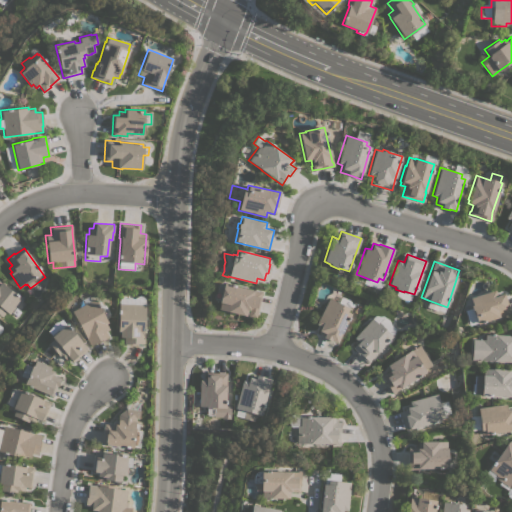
[(0,281),(20,298),(14,305),(15,306),(9,314),(8,313),(8,314),(5,312),(1,317),(0,316),(0,281)]
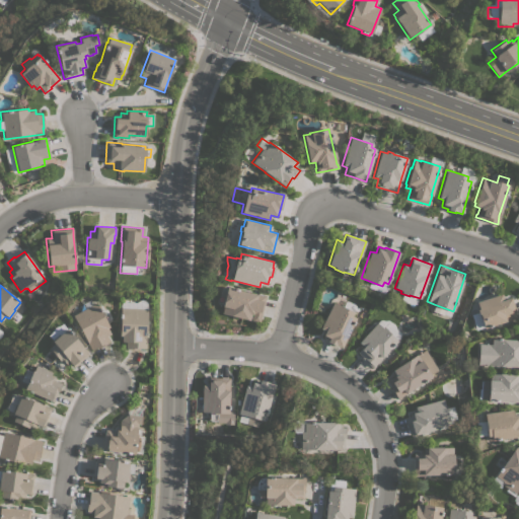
[(258,323),(250,321),(251,314),(250,314),(248,320),(221,313),(223,307),(222,307),(226,287),(262,295),(262,294),(266,295),(258,323)]
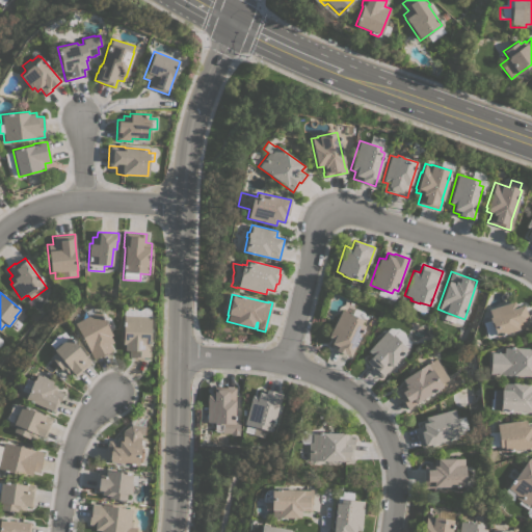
[(513,301),(515,308),(523,304),(530,326),(495,337),(491,326),(490,326),(487,317),(489,316),(487,309),(513,301)]
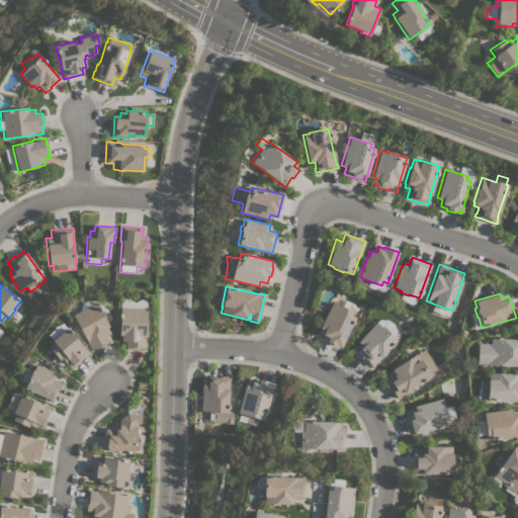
[(72,315),(95,301),(109,326),(107,327),(110,333),(106,335),(109,341),(97,347),(96,346),(91,349),(72,315)]
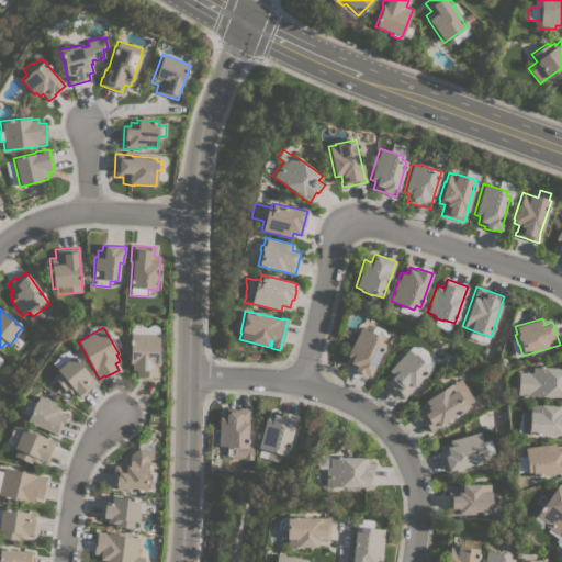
[(369,377),(363,374),(355,370),(355,369),(348,366),(351,359),(346,356),(360,327),(383,338),(381,343),(385,345),(369,377)]
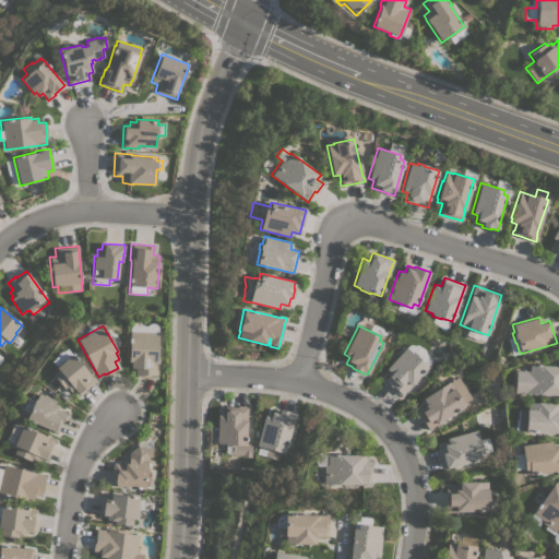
[(158,333),(157,376),(149,376),(135,376),(135,368),(130,368),(131,361),(129,361),(130,332),(158,333)]
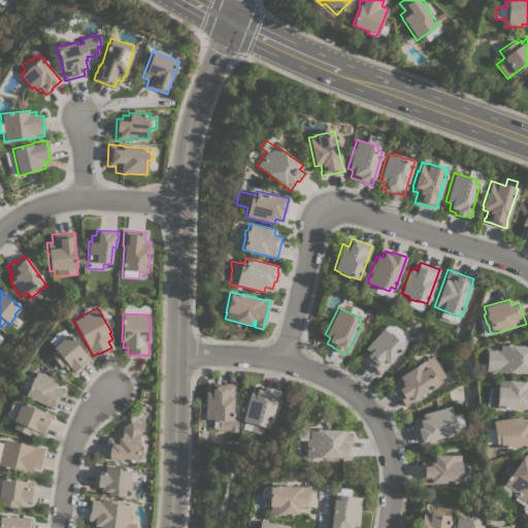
[(380,374),(367,364),(368,363),(363,358),(367,354),(367,355),(369,353),(365,349),(383,328),(388,333),(389,331),(397,338),(396,339),(404,347),(380,374)]
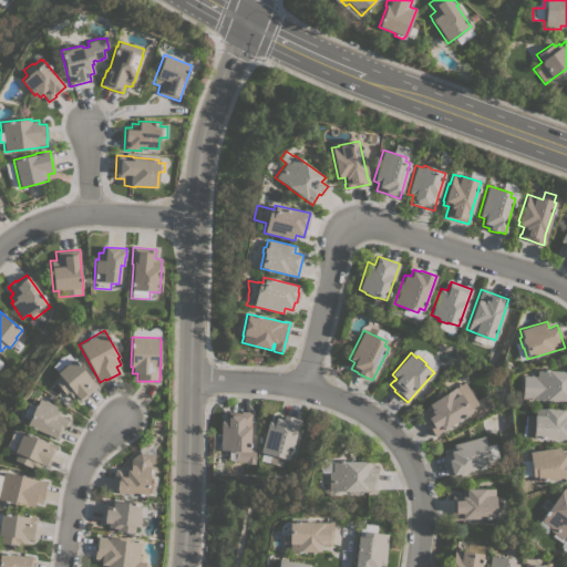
[(80,401),(75,395),(72,399),(66,392),(64,394),(53,380),(59,375),(57,373),(58,372),(52,366),(55,364),(58,360),(59,358),(60,357),(64,356),(66,354),(68,353),(90,379),(96,387),(80,401)]
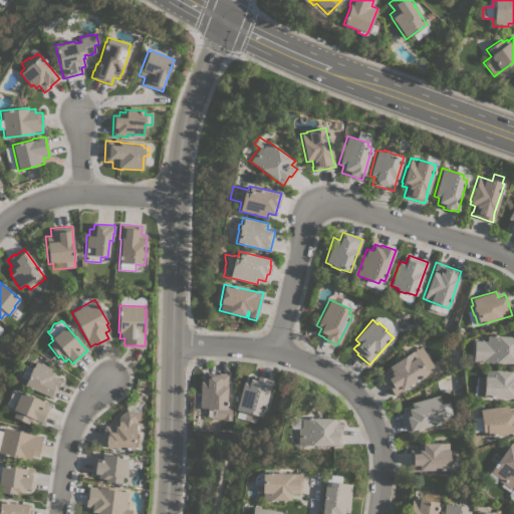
[(474,340),(485,341),(486,334),(513,336),(513,363),(472,361),(474,340)]
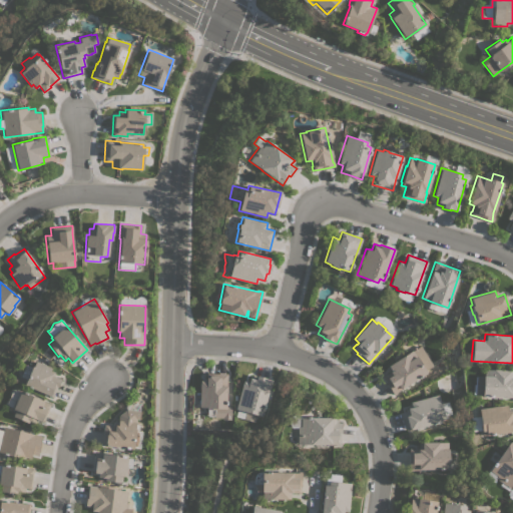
[(381,376),(384,374),(385,375),(391,371),(387,366),(411,350),(412,351),(420,346),(433,366),(425,371),(426,373),(395,393),(396,394),(394,395),(381,376)]
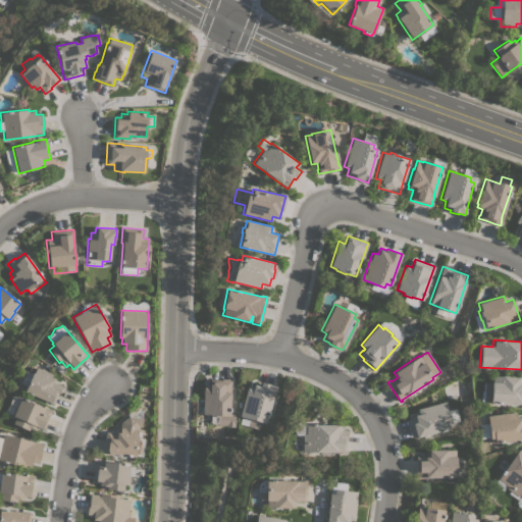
[(52,373),(50,377),(51,377),(52,376),(55,378),(54,381),(62,385),(58,395),(57,394),(53,404),(23,392),(32,372),(33,372),(36,366),(52,373)]
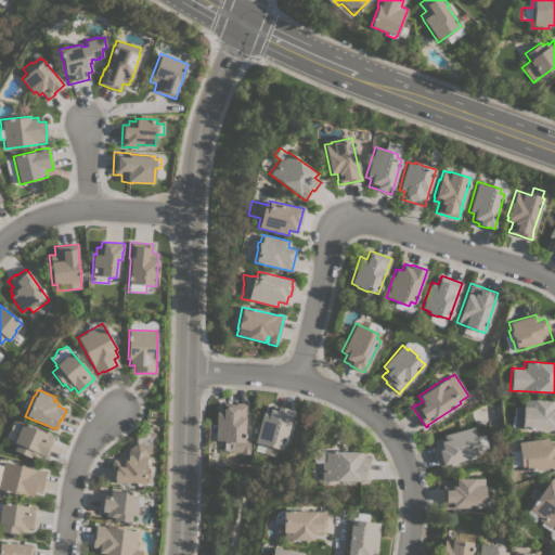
[(554,401),(553,408),(554,408),(554,429),(520,428),(521,407),(523,407),(523,399),(554,401)]
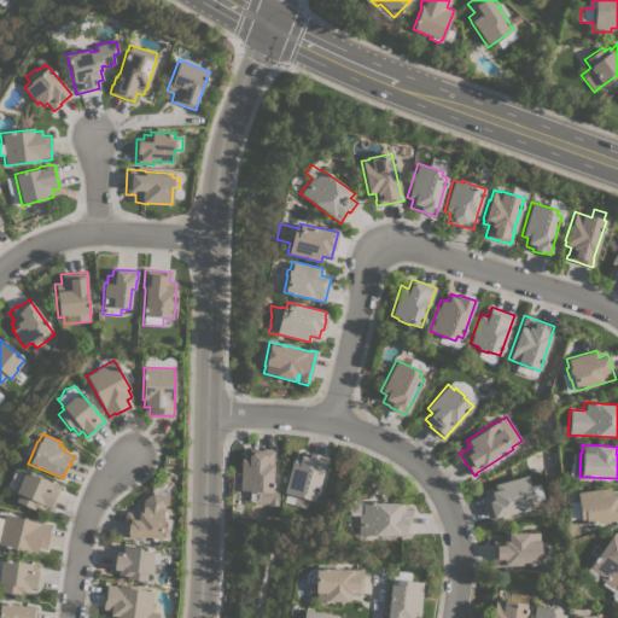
[(240,459),(248,459),(248,449),(273,450),(273,489),(279,490),(279,505),(277,505),(277,506),(268,506),(268,503),(257,503),(257,501),(255,501),(254,501),(249,500),(248,490),(240,490),(240,459)]
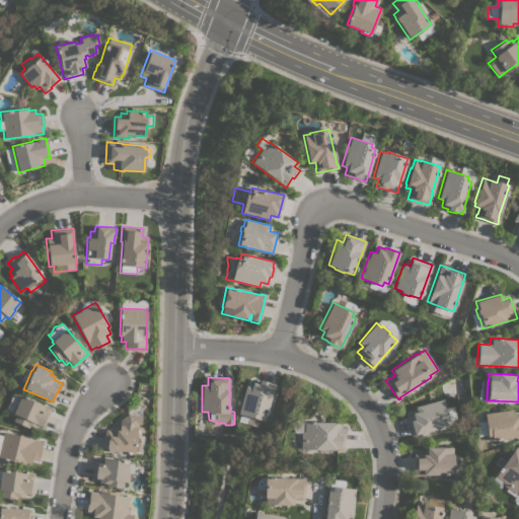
[(245,385),(251,387),(253,379),(260,381),(260,380),(269,382),(269,383),(275,384),(266,417),(261,416),(260,420),(237,414),(245,385)]
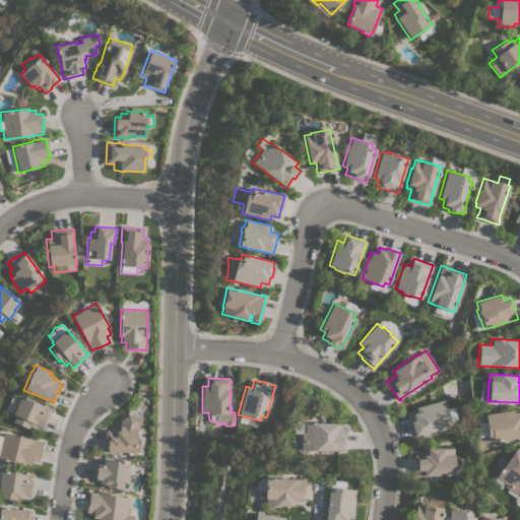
[(43,428),(37,426),(36,429),(28,426),(27,429),(12,421),(15,415),(12,414),(12,412),(6,410),(6,407),(7,405),(9,403),(9,400),(12,395),(14,394),(51,409),(43,428)]
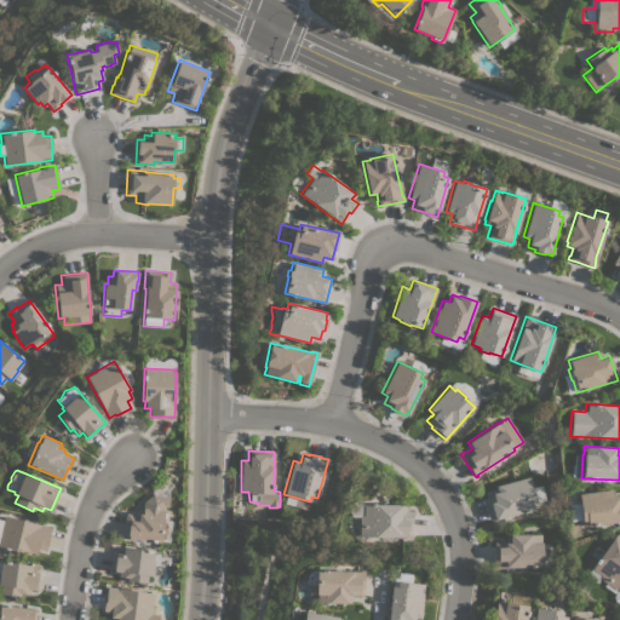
[(494,520),(489,503),(494,501),(492,493),(497,492),(495,486),(529,477),(535,503),(530,504),(533,510),(494,520)]
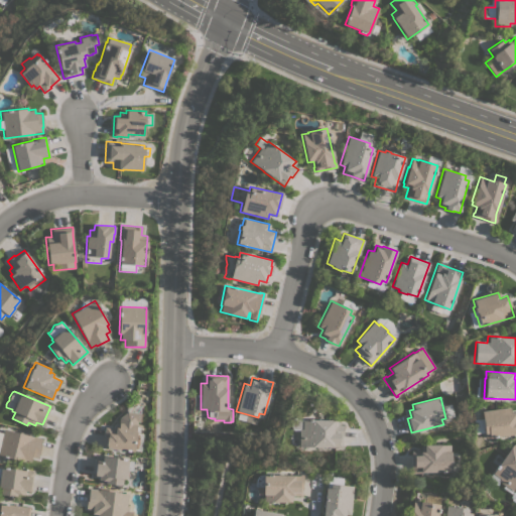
[(133,405),(141,406),(139,421),(136,421),(135,431),(136,431),(136,434),(137,434),(135,448),(134,448),(134,452),(106,448),(106,447),(103,447),(104,436),(103,436),(104,426),(113,427),(114,424),(119,424),(119,422),(118,422),(119,417),(127,411),(133,412),(133,405)]
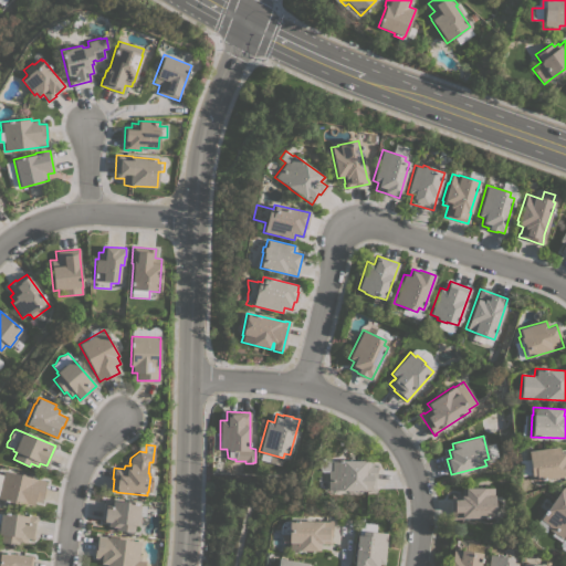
[(565,475),(531,480),(527,450),(558,447),(559,452),(565,452),(565,475)]
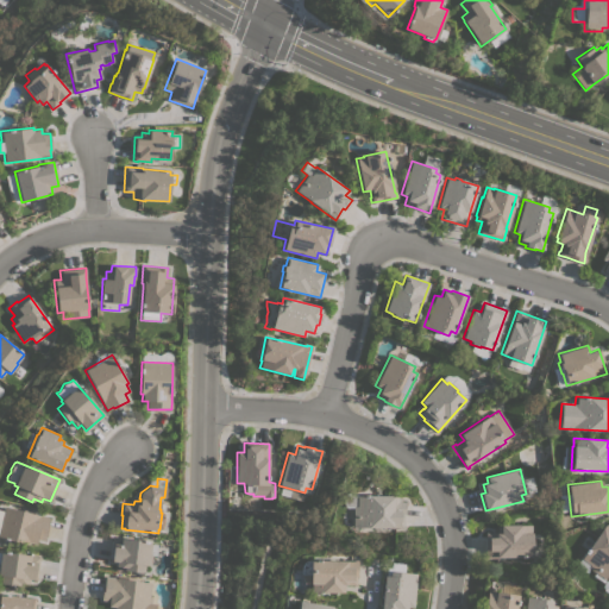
[(352,527),(353,507),(345,507),(344,506),(343,502),(343,500),(344,495),(345,494),(347,493),(350,493),(356,494),(358,495),(358,496),(397,496),(397,501),(405,501),(405,514),(403,514),(403,528),(352,527)]
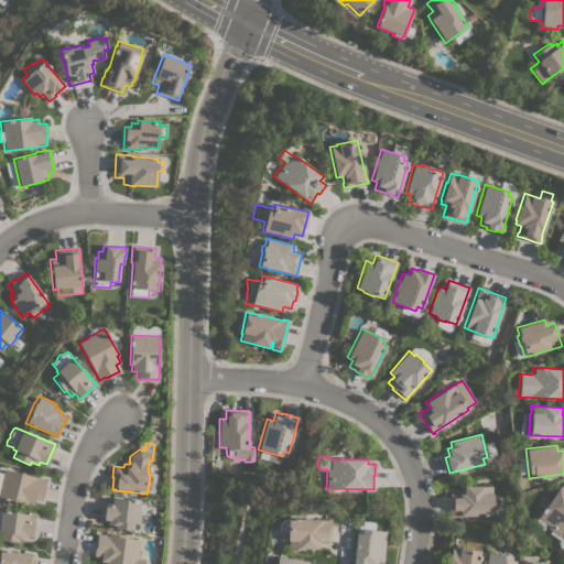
[(3,469),(38,477),(38,476),(45,478),(44,486),(45,486),(41,501),(34,499),(33,503),(26,502),(25,505),(0,498),(0,472),(2,473),(3,469)]
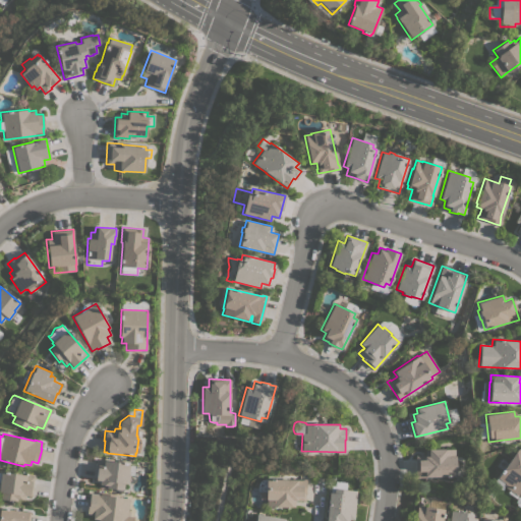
[(503,486),(502,488),(494,482),(517,448),(520,451),(520,489),(517,496),(503,486)]
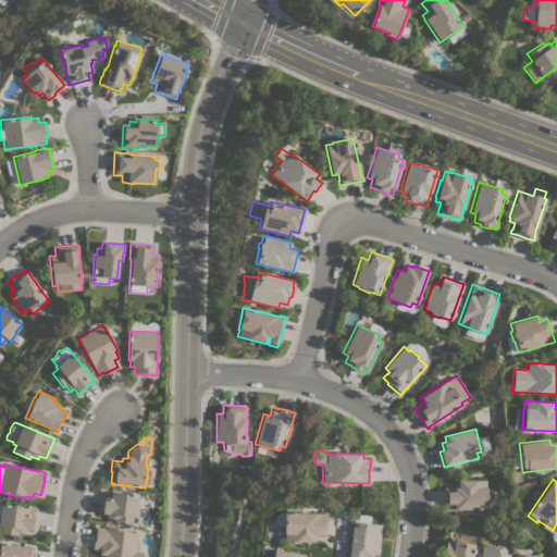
[(444,510),(444,486),(455,486),(454,481),(486,480),(487,509),(444,510)]
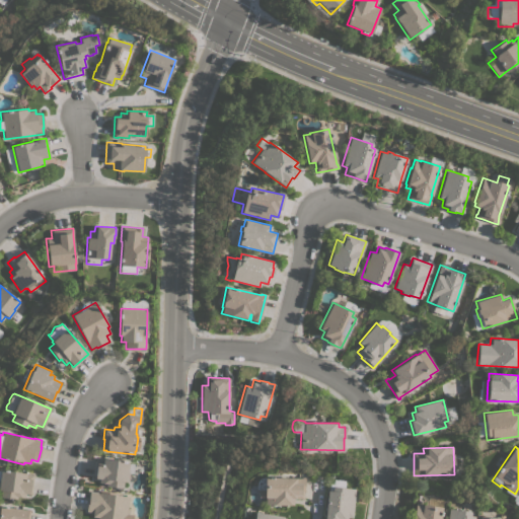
[(105,487),(105,484),(98,483),(99,478),(92,477),(95,457),(103,458),(103,459),(134,463),(133,470),(129,470),(128,482),(127,482),(124,482),(123,489),(105,487)]
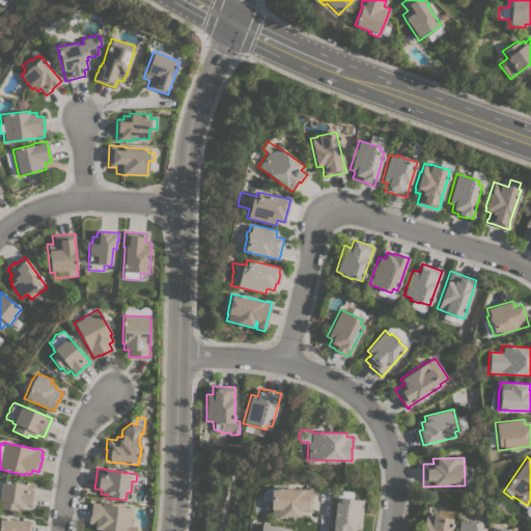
[(0,481),(34,485),(31,505),(29,505),(29,506),(25,505),(25,509),(17,508),(17,510),(0,508),(1,501),(0,501),(0,481)]
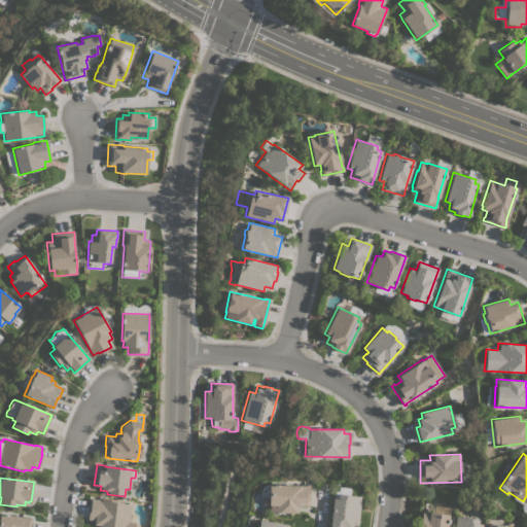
[(305,485),(309,485),(309,499),(308,499),(308,507),(305,507),(305,506),(297,506),(297,513),(268,512),(268,504),(261,504),(261,501),(260,500),(259,498),(259,494),(260,490),(261,488),(262,486),(268,486),(268,484),(305,485)]
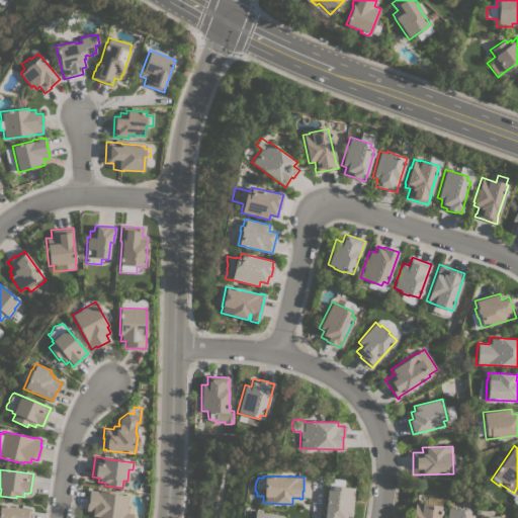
[(351,517),(345,516),(345,517),(323,517),(326,490),(328,490),(328,483),(332,483),(333,479),(343,480),(343,487),(353,488),(351,517)]
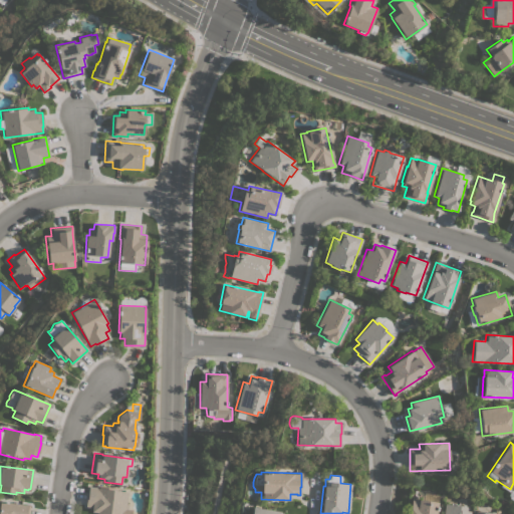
[(127,491),(125,503),(129,504),(127,509),(132,510),(131,513),(96,513),(97,512),(90,512),(91,507),(85,506),(86,493),(88,493),(88,486),(96,487),(96,488),(98,488),(98,486),(114,488),(114,490),(127,491)]
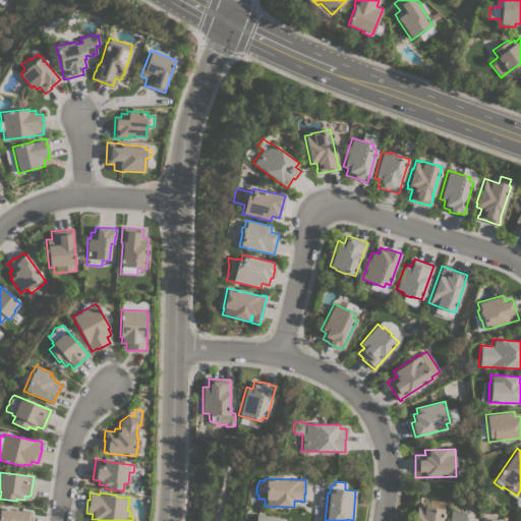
[(414,520),(416,507),(423,508),(423,506),(443,509),(441,520),(414,520)]
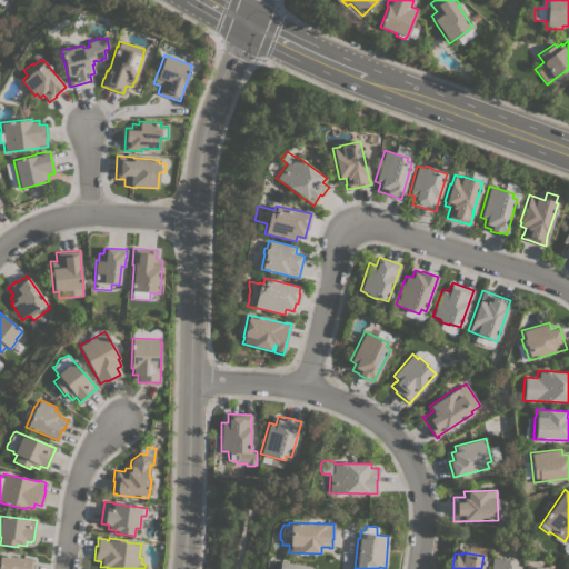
[(0,568),(0,555),(32,559),(31,568),(0,568)]
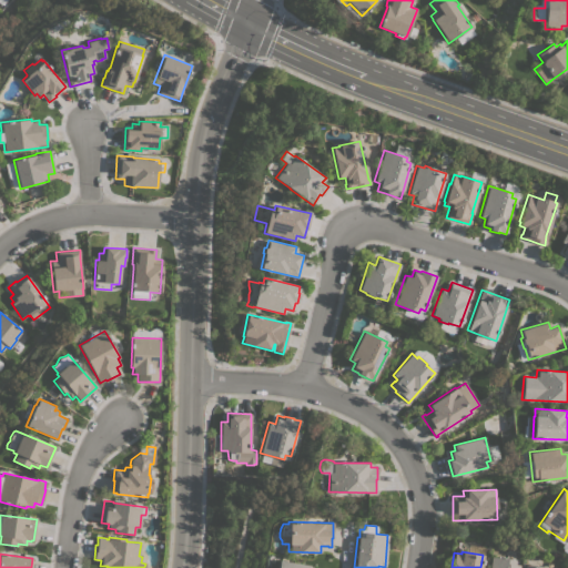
[(517,567),(488,567),(490,557),(515,560),(514,565),(518,565),(517,567)]
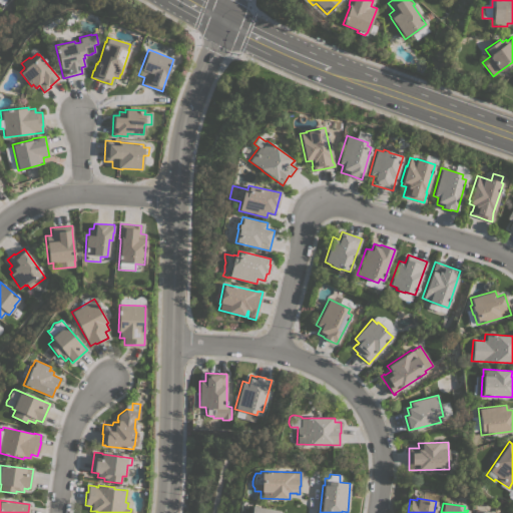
All buildings are outlined.
